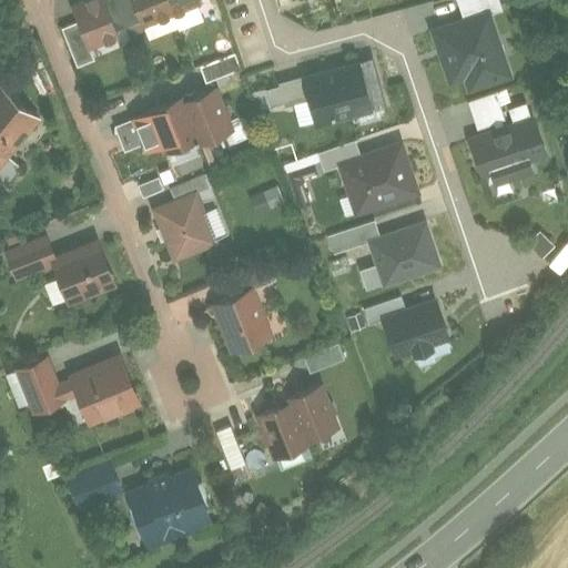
[(104,0),(78,0),(70,3),(75,19),(88,50),(120,38),(104,0)]
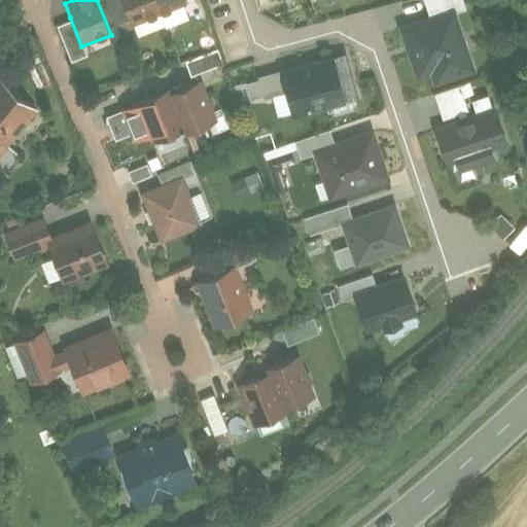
[(120,0),(130,21),(180,0),(120,0)]
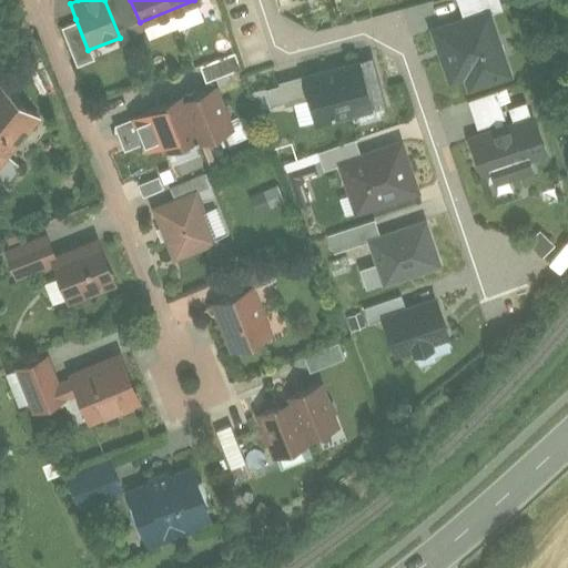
[(453,0),(460,20),(487,11),(497,8),(495,0),(453,0)]
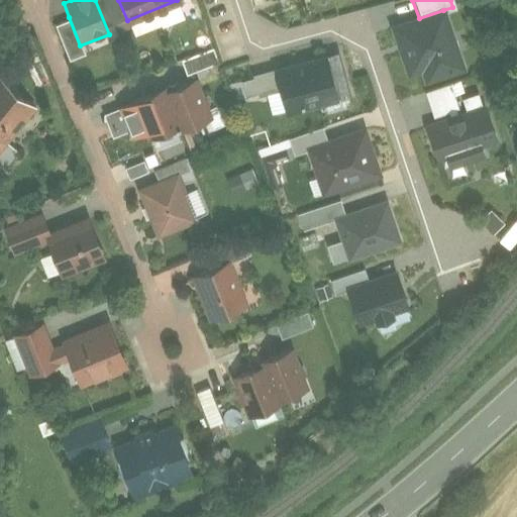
[(419,18),(388,27),(403,77),(420,72),(423,82),(461,70),(443,10),(419,18)]
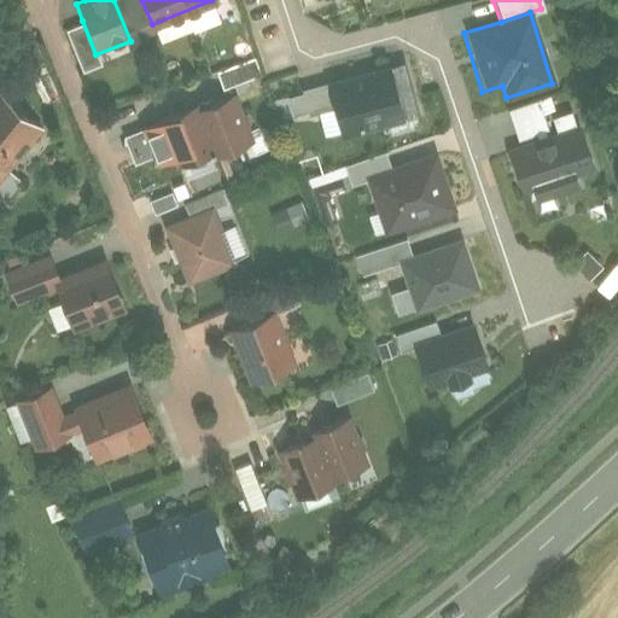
[(95,54),(82,21),(63,28),(80,70),(99,62),(95,54)]
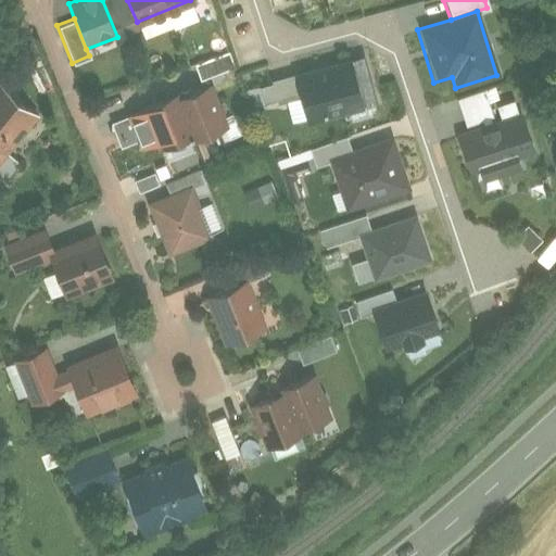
[(192,64),(198,79),(234,66),(228,51),(192,64)]
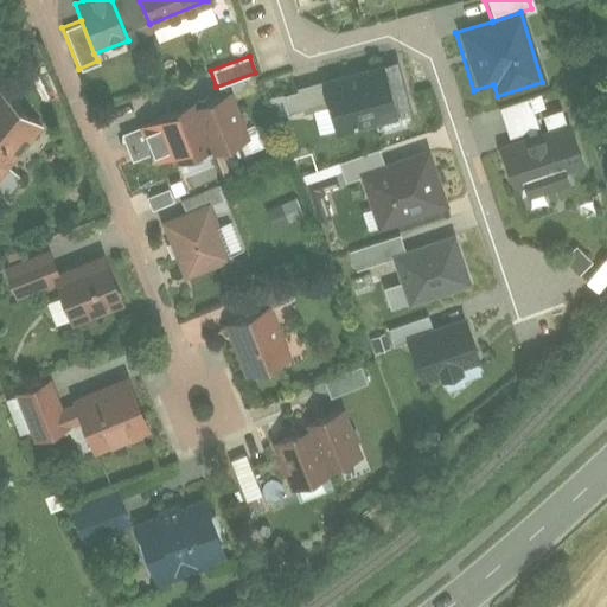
[(395,62),(324,81),(338,134),(410,114),(395,62)]
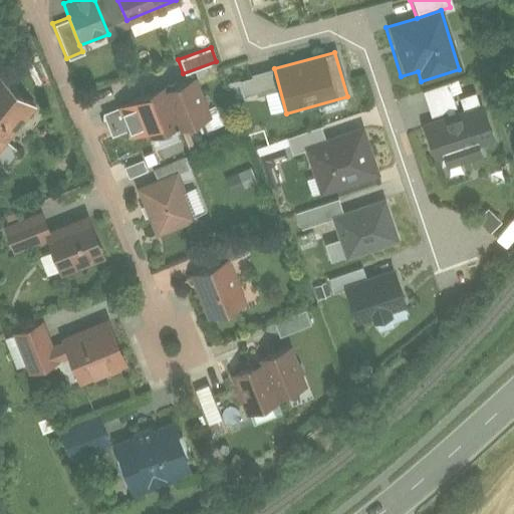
[(164,83),(127,97),(144,138),(174,126),(175,131),(210,116),(194,75),(166,86),(164,83)]
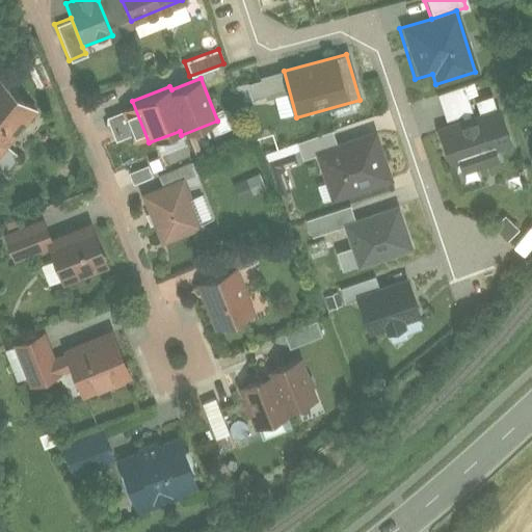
[(0,145),(31,107),(0,82),(0,145)]
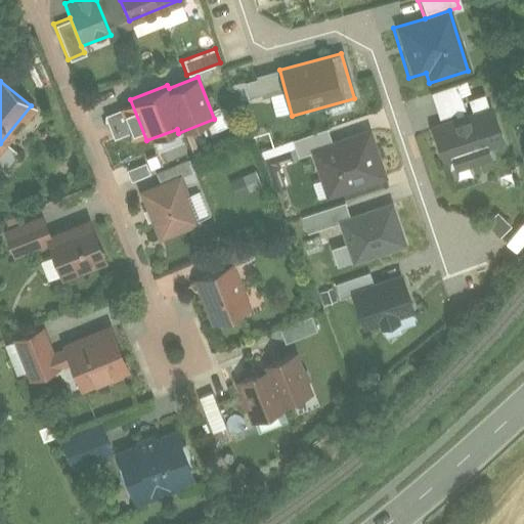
[(454,85),(430,93),(438,118),(452,114),(454,122),(463,119),(461,112),(463,111),(454,85)]
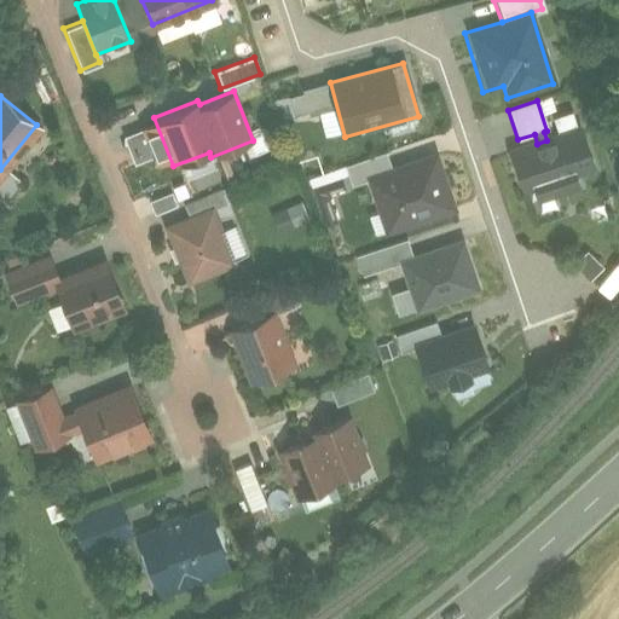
[(550,120),(556,138),(577,131),(571,113),(550,120)]
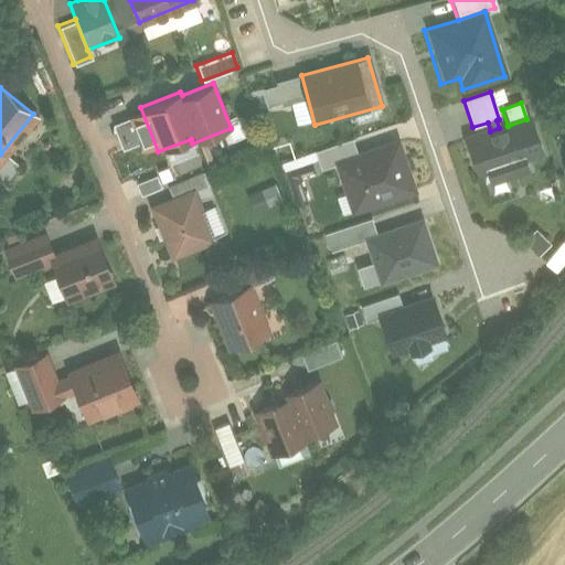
[(490,131),(461,140),(473,176),(483,172),(487,182),(525,170),(522,159),(537,155),(526,119),(508,126),(499,128),(490,131)]
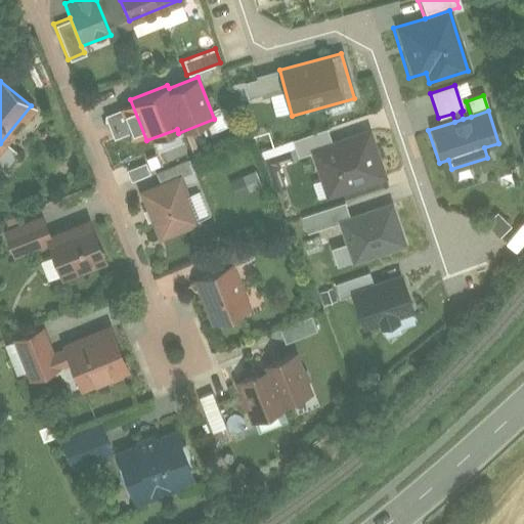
[(312,154),(333,146),(328,131),(293,142),(298,159),(312,154)]
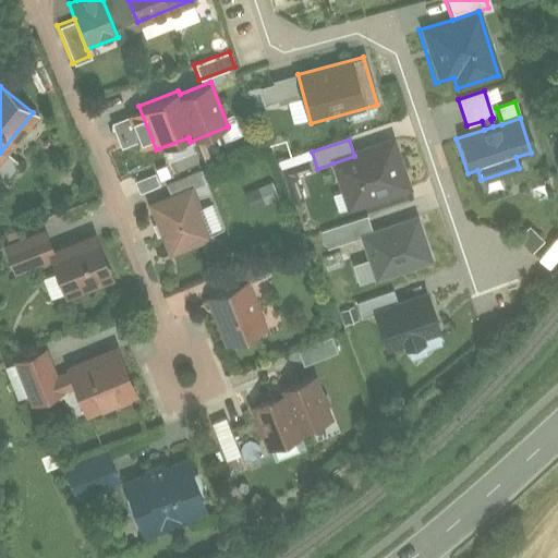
[(354,156),(332,164),(349,213),(411,192),(395,143),(354,156)]
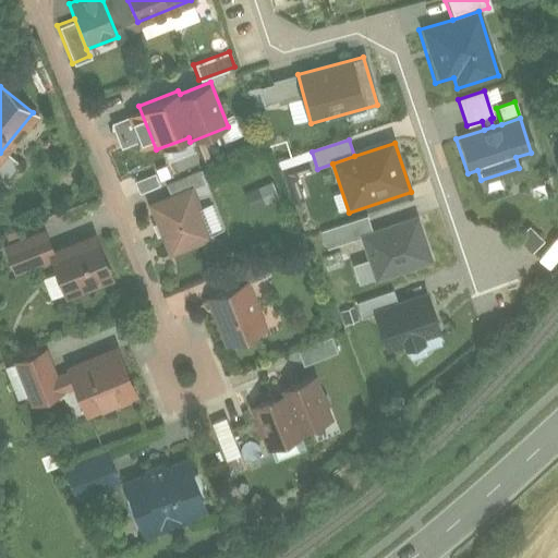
[(138,194),(171,181),(165,165),(132,179),(138,194)]
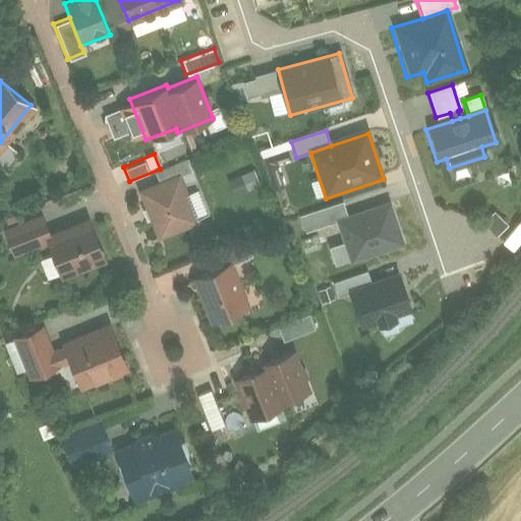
[(182,171),(140,189),(162,239),(204,222),(182,171)]
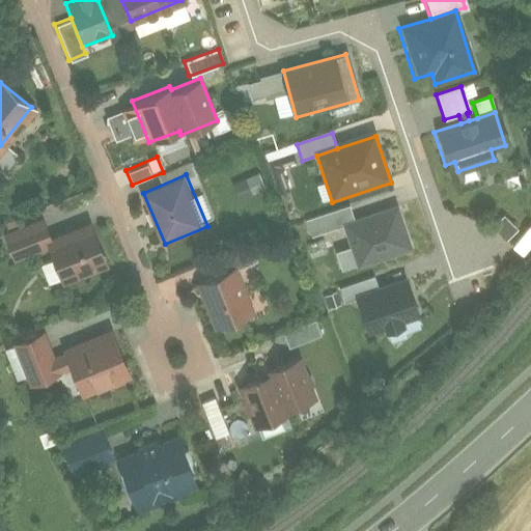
[(244,177),(230,183),(238,200),(251,195),(244,177)]
